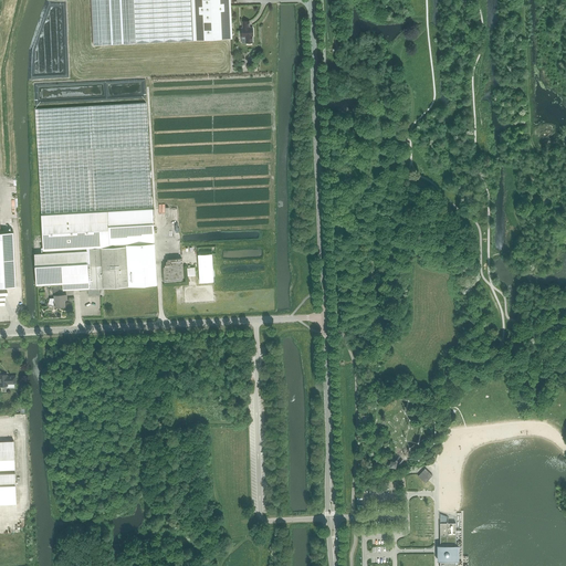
[(194,40),(191,0),(91,0),(93,45),(128,43),(194,40)]
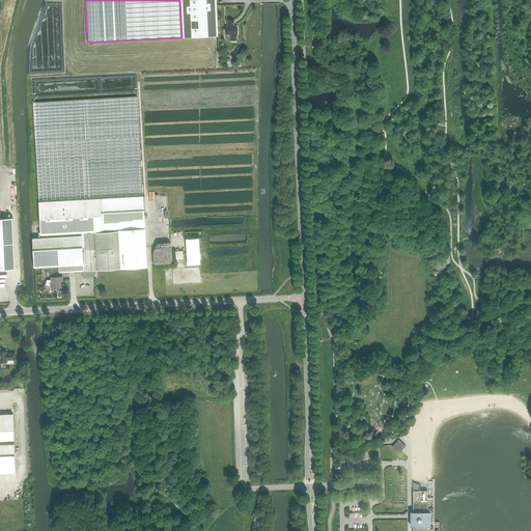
[(179,0),(182,37),(218,36),(216,0),(179,0)]
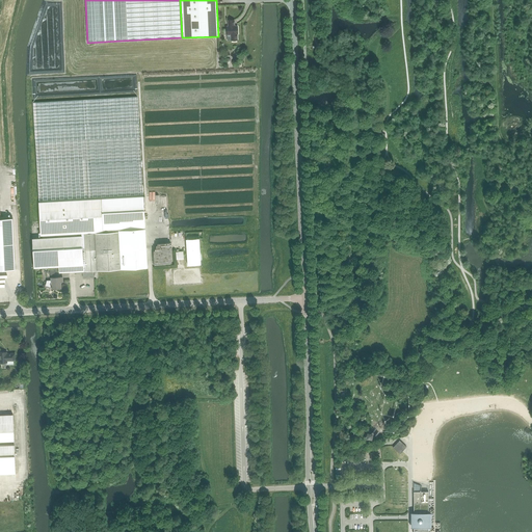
[(234,24),(234,20),(228,20),(229,26),(227,26),(227,34),(233,34),(234,34),(235,35),(236,35),(236,34),(237,33),(238,33),(238,26),(234,26),(234,24)]
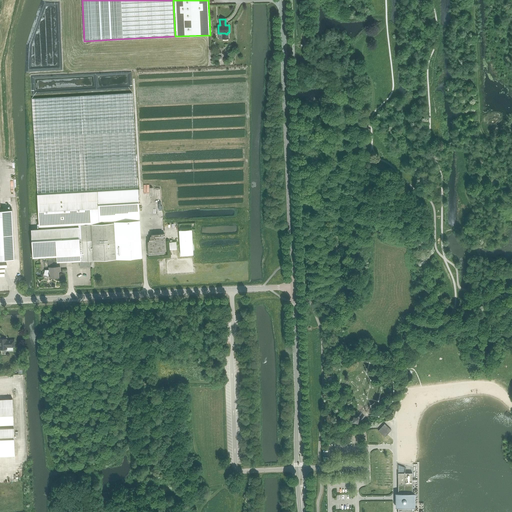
[(33,124),(37,194),(97,191),(137,189),(134,118),(132,93),(32,97),(33,124)]
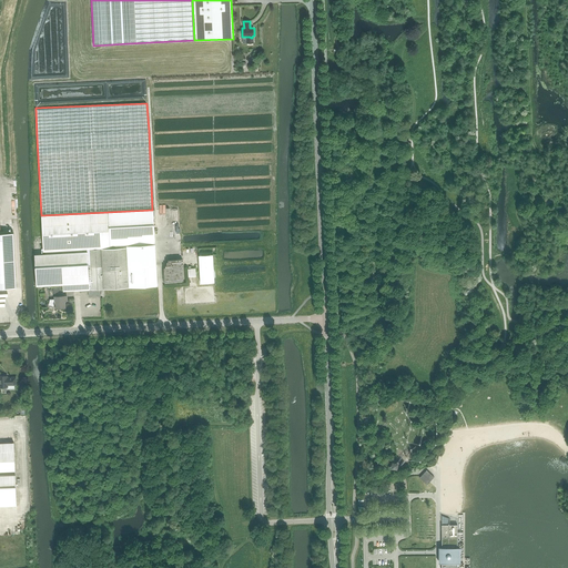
[(152,210),(108,212),(109,219),(110,246),(155,243),(153,210),(152,210)]
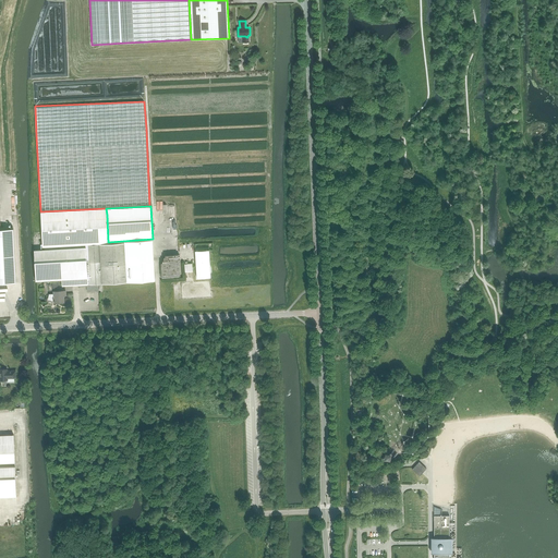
[(40,211),(43,246),(45,246),(85,245),(104,244),(108,244),(108,242),(107,215),(106,208),(40,211)]
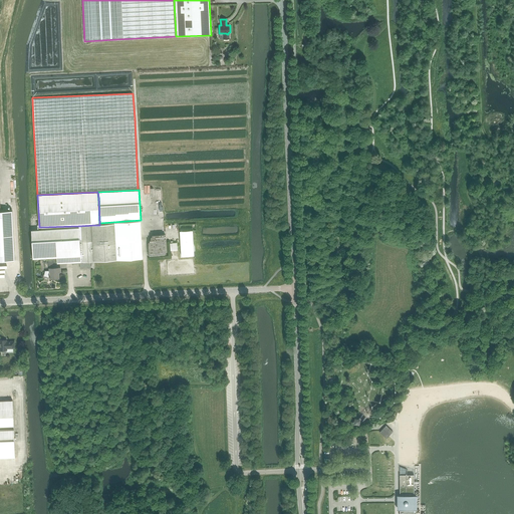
[(0,211),(0,260),(14,260),(13,234),(12,211),(0,211)]
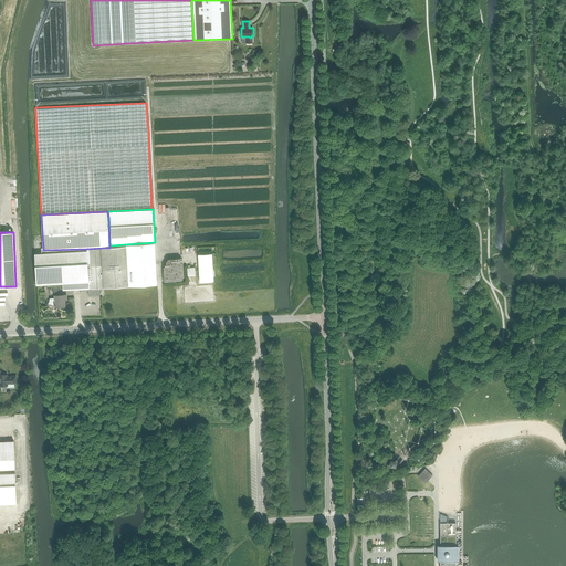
[(155,244),(126,247),(129,286),(157,284),(155,244)]
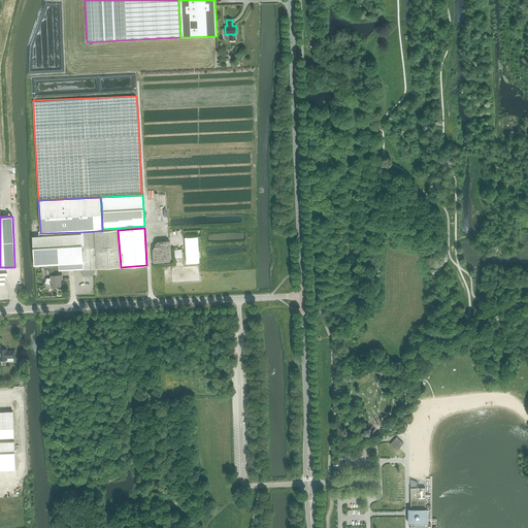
[(98,231),(80,232),(81,249),(96,248),(97,268),(121,267),(118,230),(98,231)]
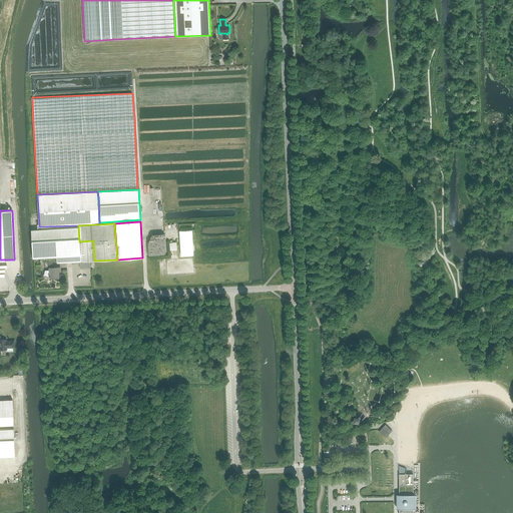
[(78,225),(41,226),(41,229),(31,229),(33,258),(56,257),(57,263),(72,262),(72,264),(80,263),(79,241),(78,225)]
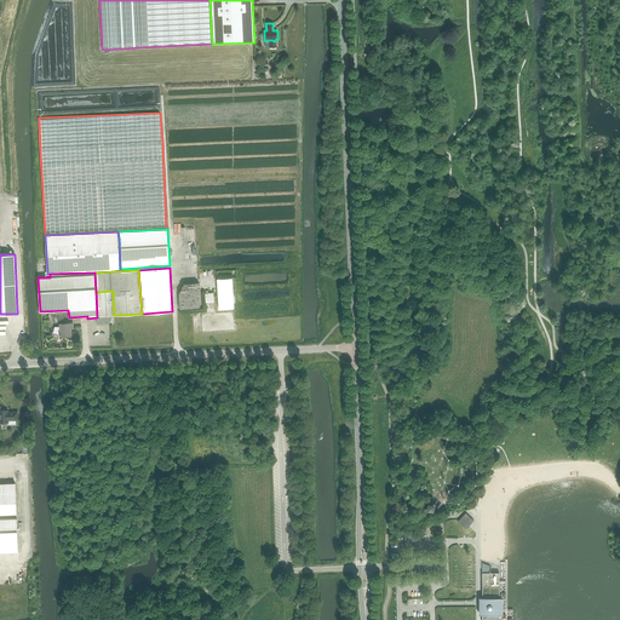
[(234,308),(233,277),(217,279),(219,309),(234,308)]
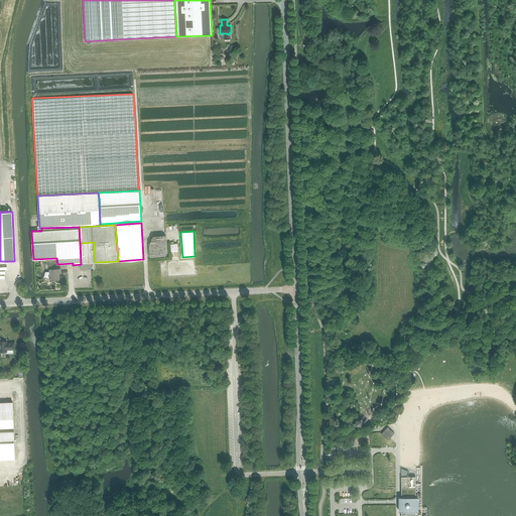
[(94,242),(80,243),(81,264),(81,269),(91,269),(91,263),(91,262),(95,262),(94,242)]
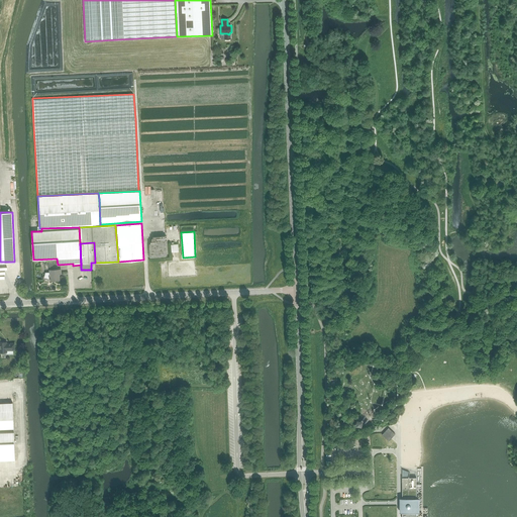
[(61,269),(49,270),(49,273),(45,273),(44,278),(49,279),(50,281),(60,280),(59,274),(61,274),(61,269)]
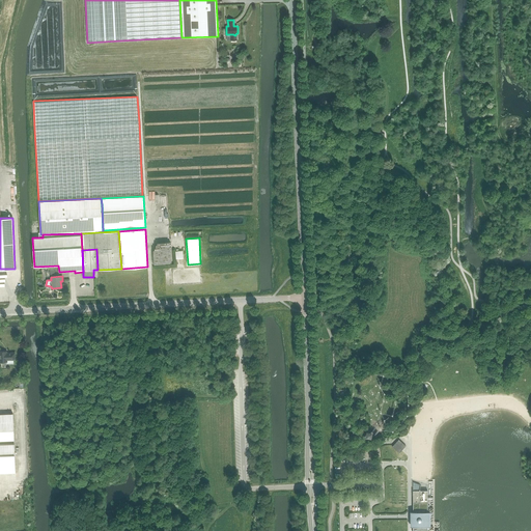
[(0,362),(7,362),(7,360),(16,360),(15,353),(6,353),(6,351),(0,351),(0,362)]
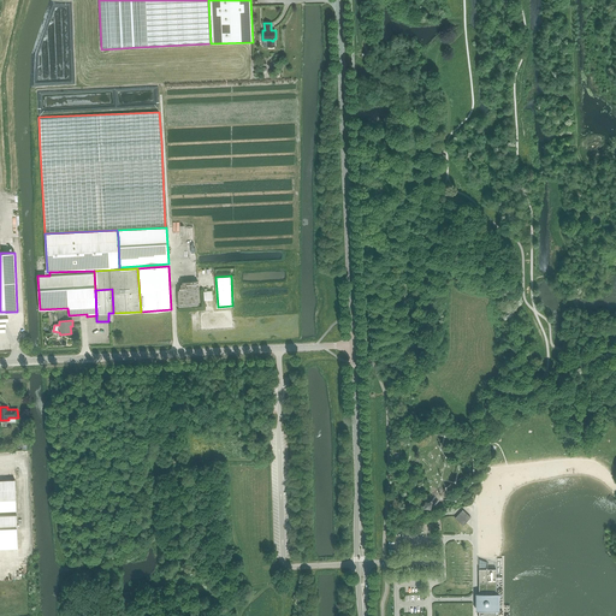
[(471,517),(462,509),(455,517),(463,526),(471,517)]
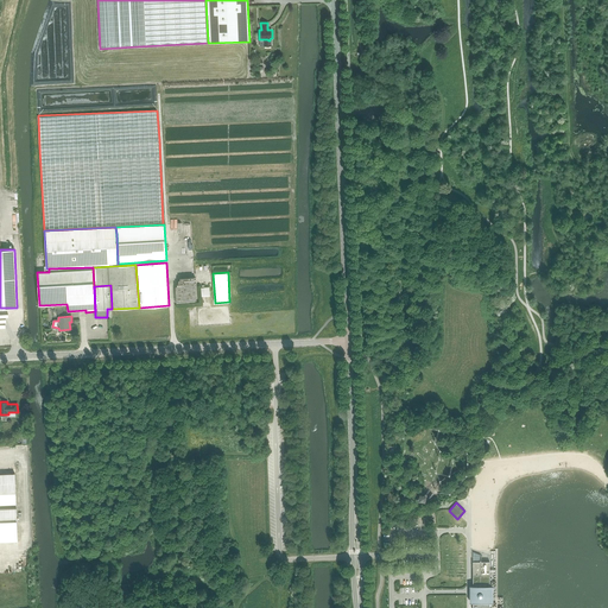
[(0,540),(18,540),(17,507),(0,508),(0,540)]
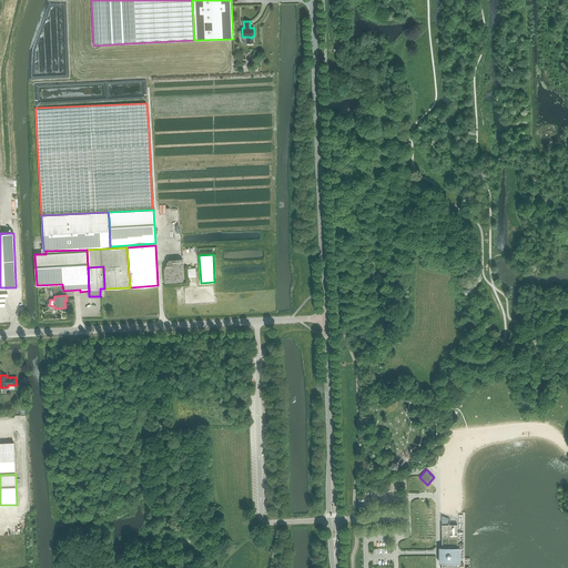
[(457,525),(442,525),(442,547),(438,547),(438,563),(442,563),(440,567),(457,567),(457,563),(460,563),(460,547),(457,547),(457,525)]
